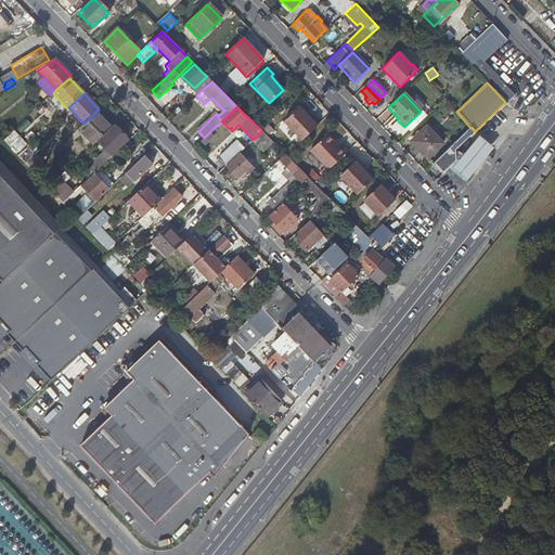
[(298,107),(283,123),(301,141),(319,124),(312,118),(310,119),(298,107)]
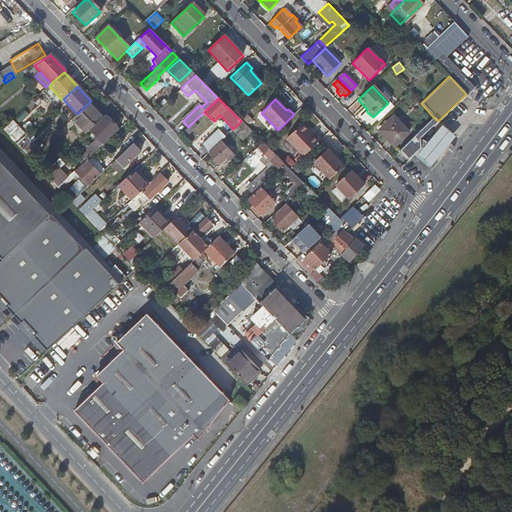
[(86,134),(90,130),(102,119),(88,104),(77,114),(72,119),(86,134)]
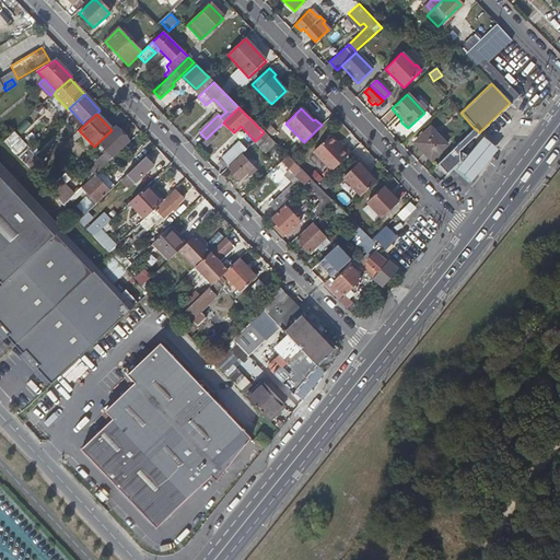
[(102,170),(129,143),(115,127),(112,130),(98,142),(108,153),(96,164),(102,170)]
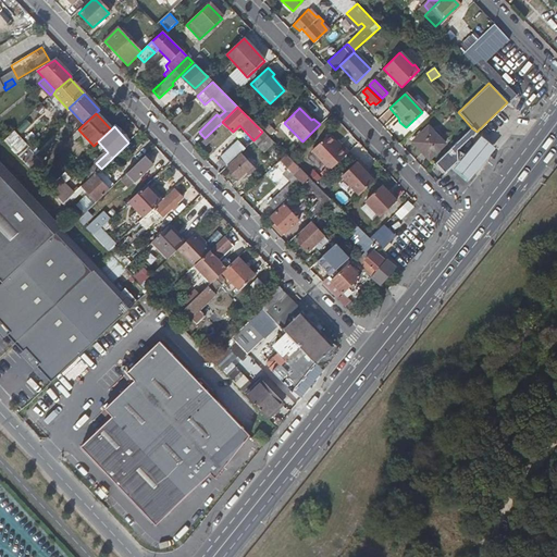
[(428,126),(411,141),(429,159),(444,144),(428,126)]
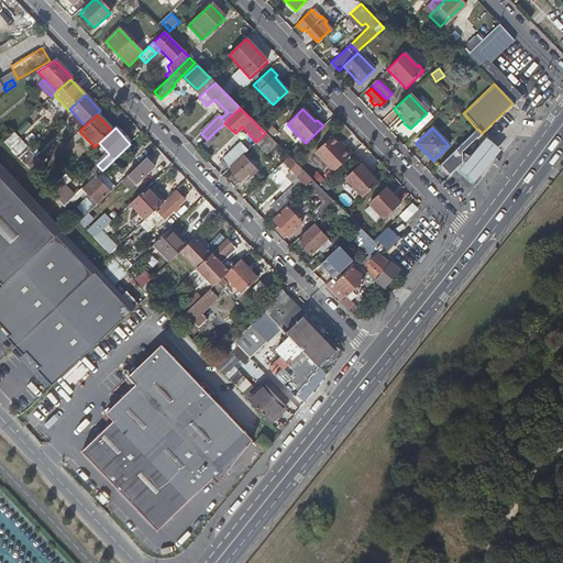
[(462,151),(482,133),(477,130),(441,165),(451,174),(463,162),(462,151)]
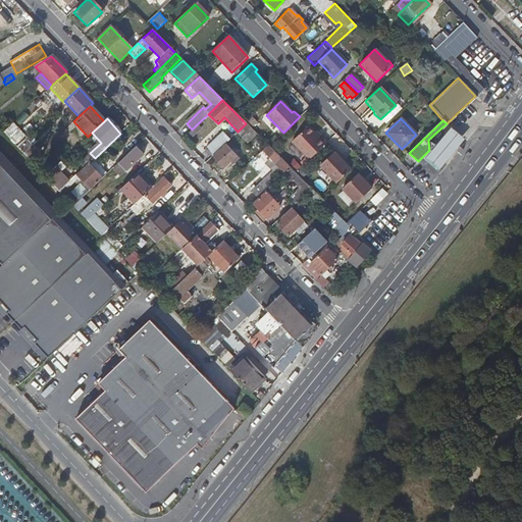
[(16,145),(27,136),(13,122),(4,133),(16,145)]
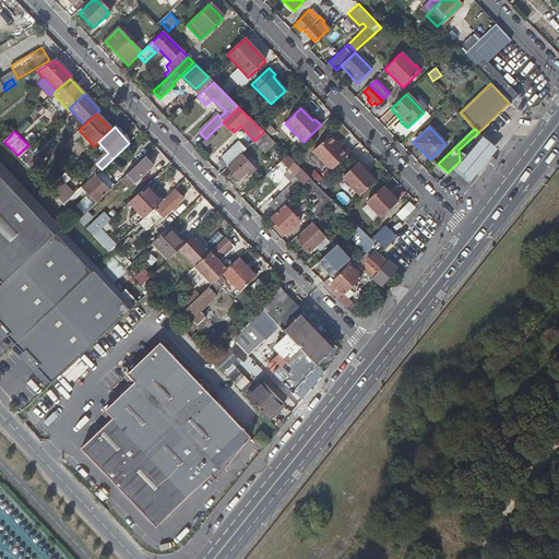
[(263,132),(254,141),(253,142),(264,154),(275,144),(263,132)]
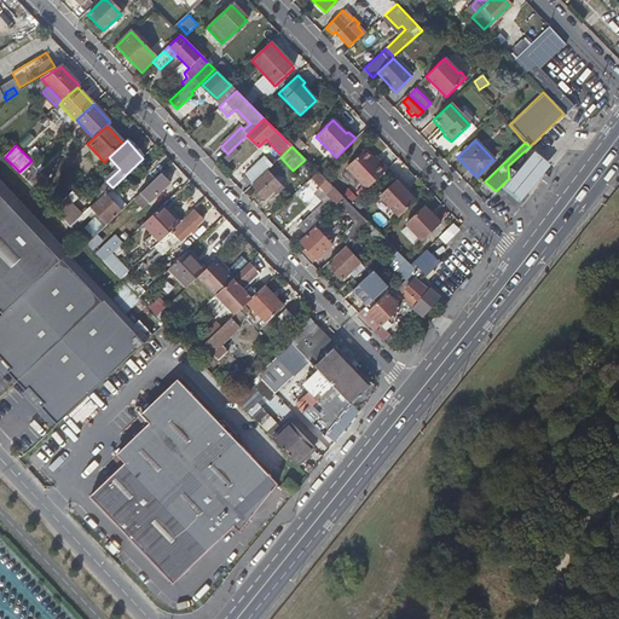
[(364,150),(345,168),(366,190),(387,169),(379,161),(376,163),(364,150)]
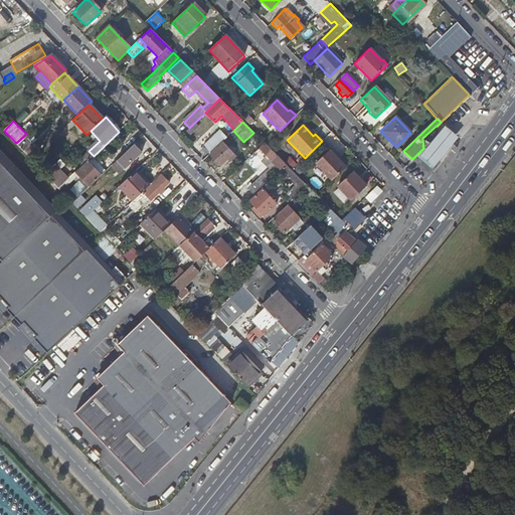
[(459,136),(446,125),(420,155),(434,166),(459,136)]
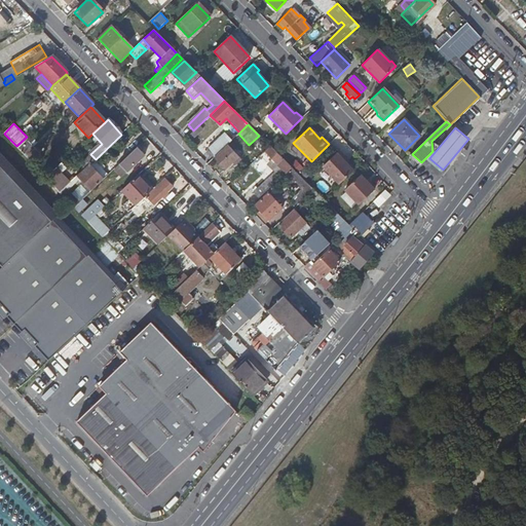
[(205,149),(214,157),(226,145),(219,137),(205,149)]
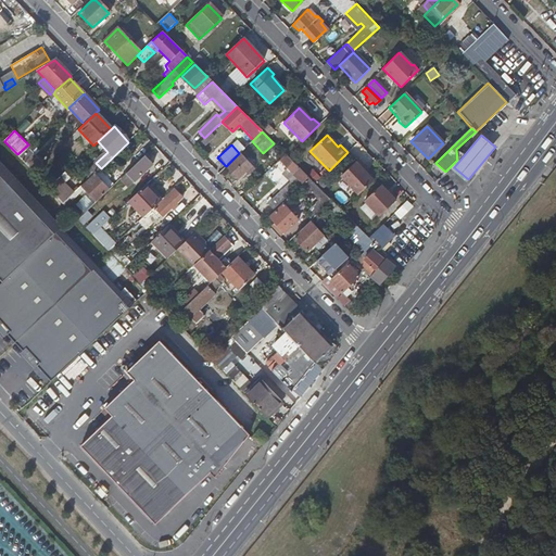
[(241,153),(226,168),(238,179),(247,172),(249,173),(254,168),(241,153)]
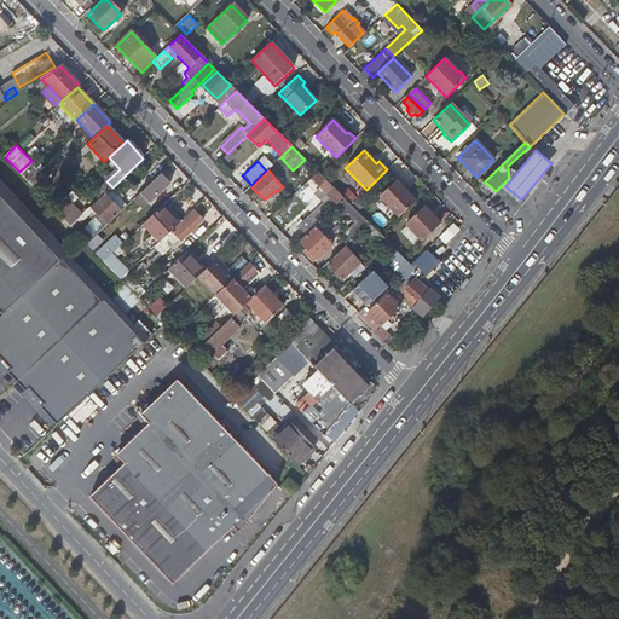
[(317,172),(311,178),(318,185),(316,187),(318,190),(320,187),(325,192),(323,195),(330,201),(324,207),(322,204),(312,213),(320,220),(343,197),(317,172)]
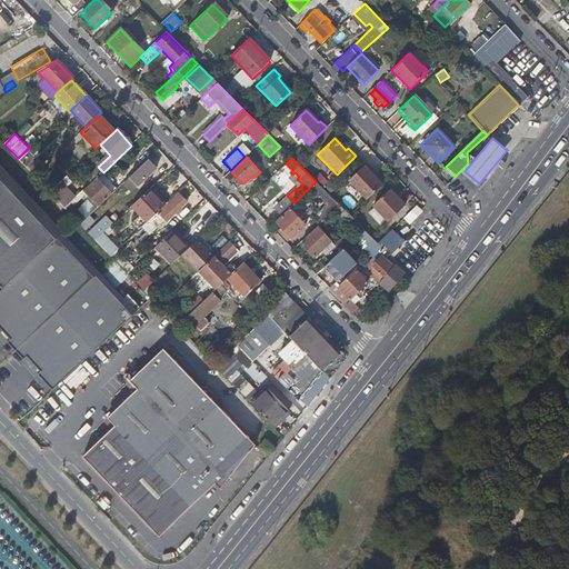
[(156,169),(148,160),(129,178),(137,187),(156,169)]
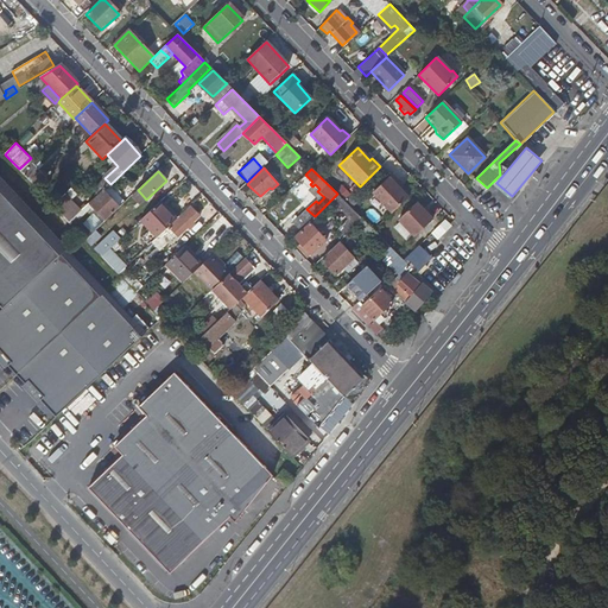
[(0,302),(4,306),(67,246),(68,245),(0,173),(0,302)]
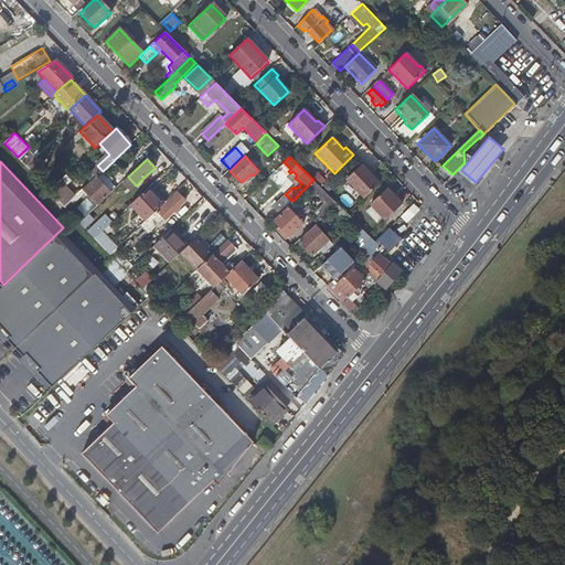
[(362,163),(344,180),(362,199),(379,183),(366,171),(369,169),(362,163)]
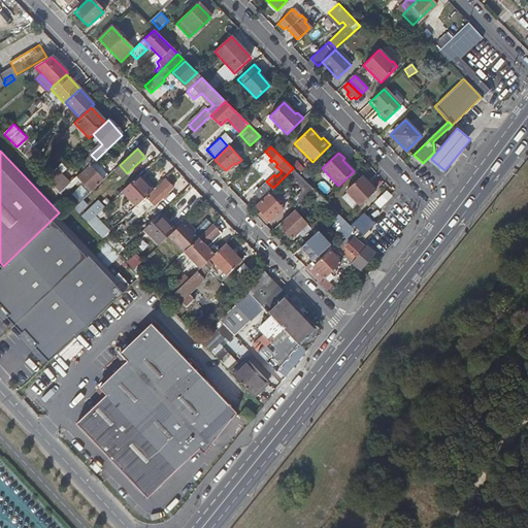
[(80,175),(90,166),(86,161),(81,165),(83,166),(77,171),(80,175)]
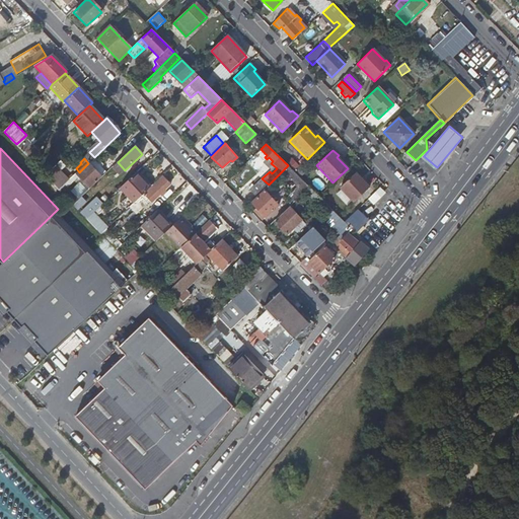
[(90,189),(106,173),(92,159),(88,163),(79,172),(76,174),(90,189)]
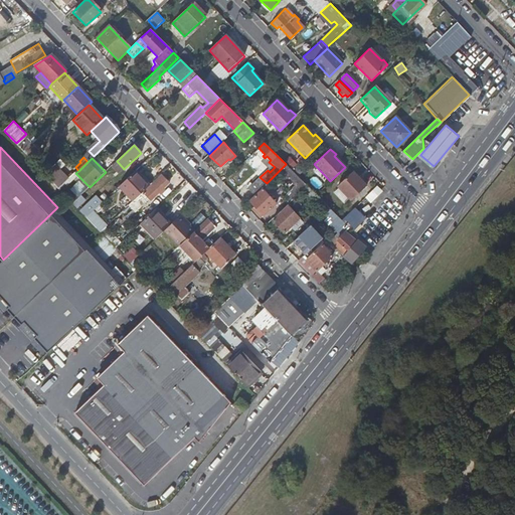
[(66,182),(69,179),(65,175),(61,178),(55,171),(58,169),(59,170),(64,165),(60,159),(44,175),(58,189),(66,182)]
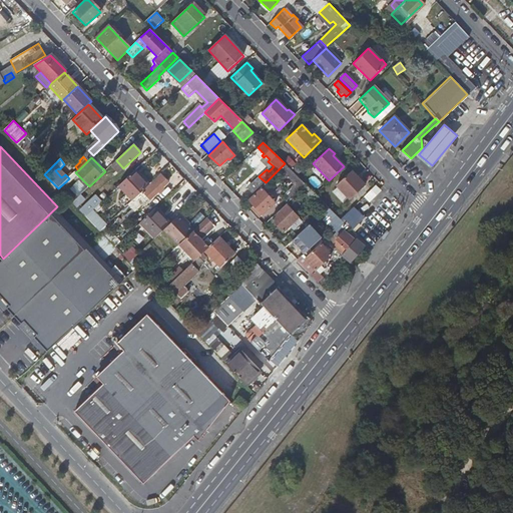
[(123,168),(116,160),(111,165),(117,173),(123,168)]
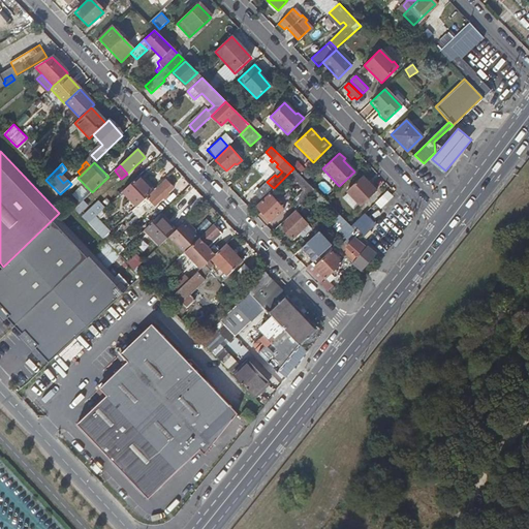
[(136,208),(155,189),(142,175),(122,192),(136,208)]
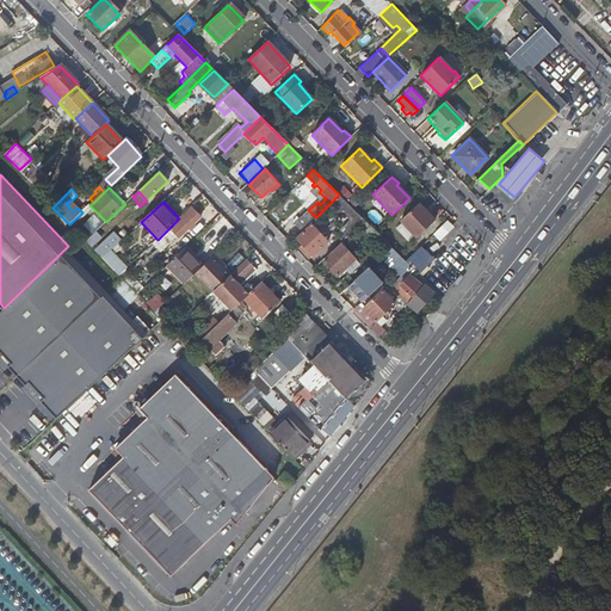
[(418,203),(399,221),(415,238),(434,220),(418,203)]
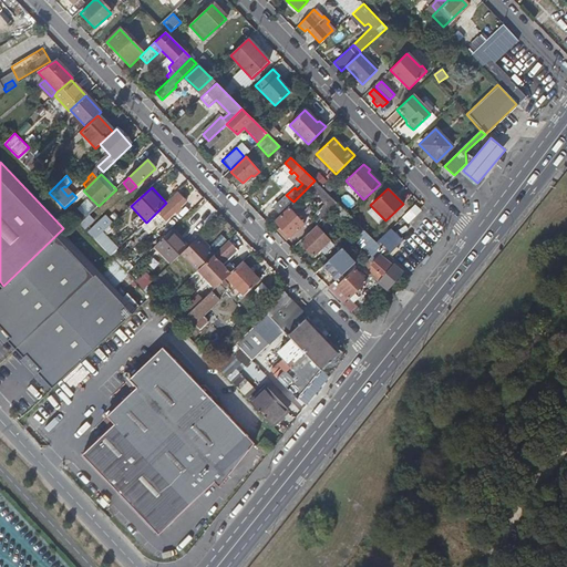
[(347,194),(341,200),(350,209),(356,204),(347,194)]
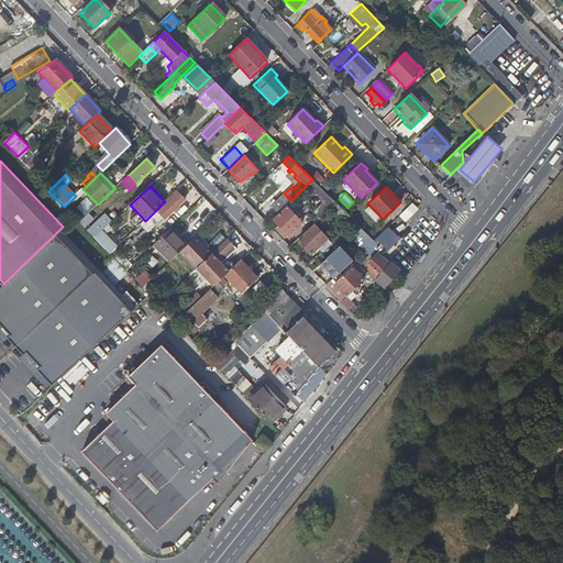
[(291,200),(284,194),(278,199),(285,206),(291,200)]
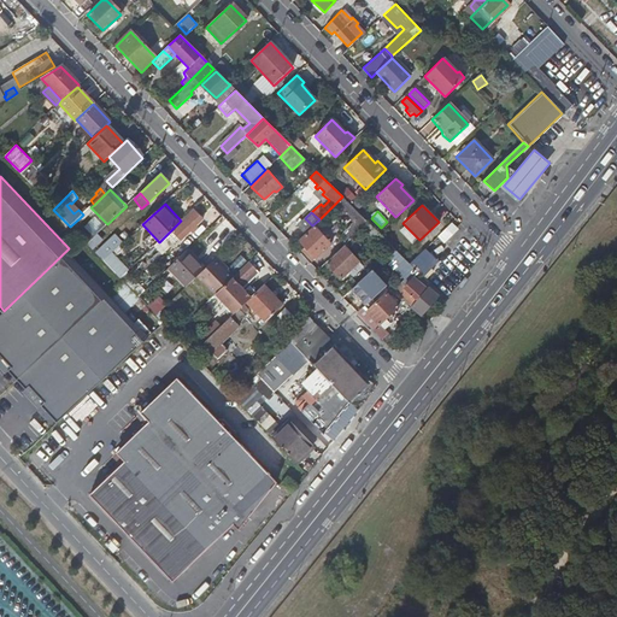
[(194,213),(172,235),(178,241),(201,219),(194,213)]
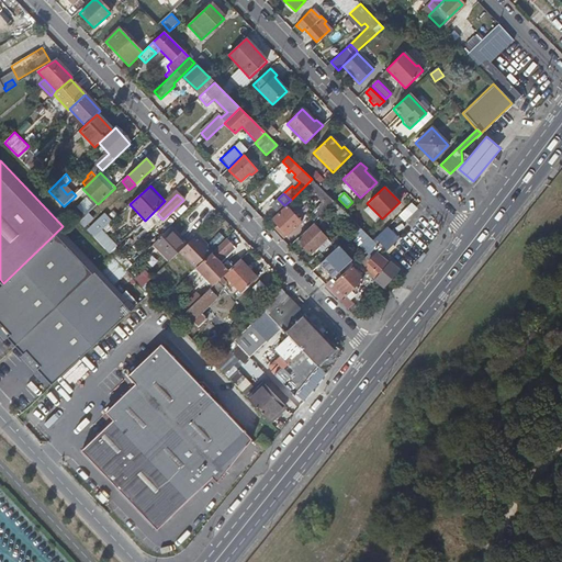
[(315,222),(328,210),(335,203),(328,197),(308,215),(315,222)]
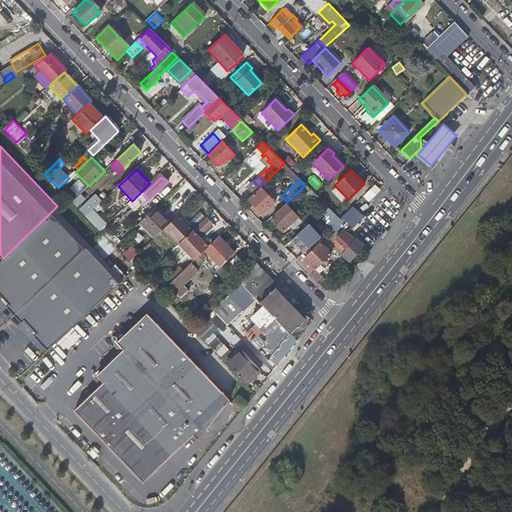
[(72,203),(79,196),(66,181),(58,188),(67,197),(72,203)]
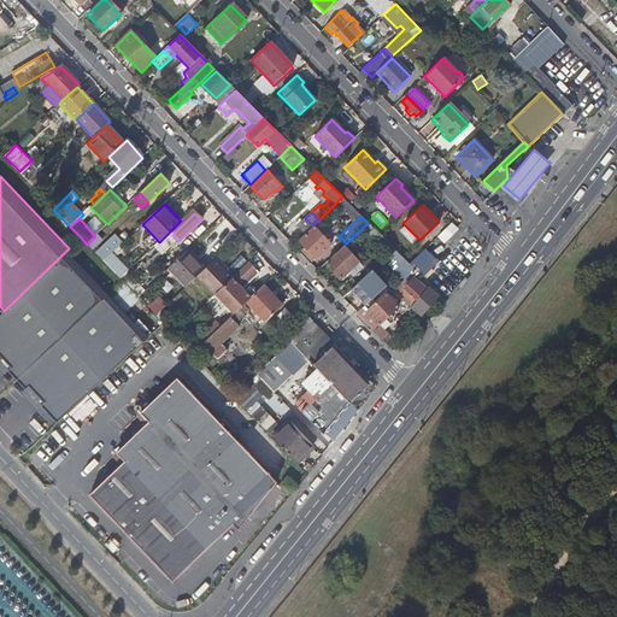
[(295,228),(303,236),(312,225),(305,218),(295,228)]
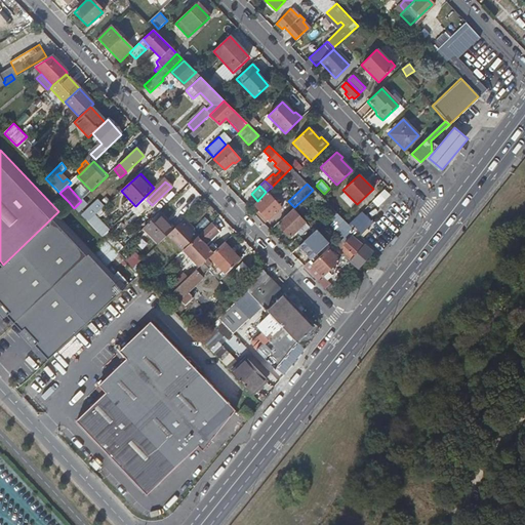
[(321,202),(323,200),(313,190),(307,196),(314,203),(318,200),(321,202)]
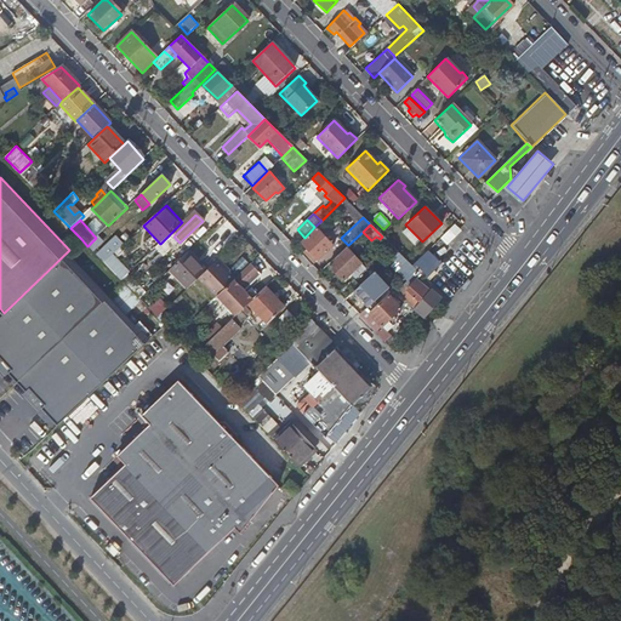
[(315,228),(300,244),(317,261),(331,245),(315,228)]
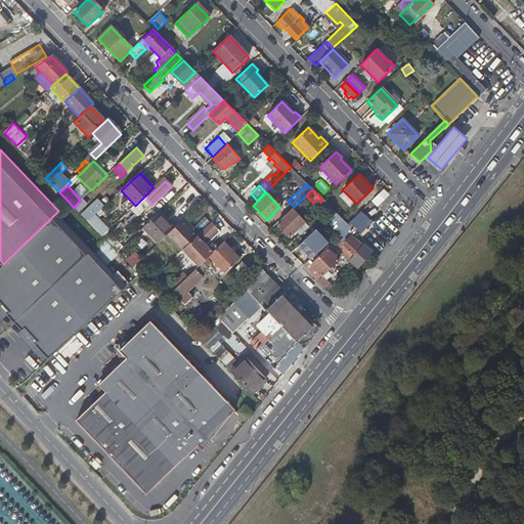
[(74,208),(78,212),(87,204),(83,199),(81,201),(74,208)]
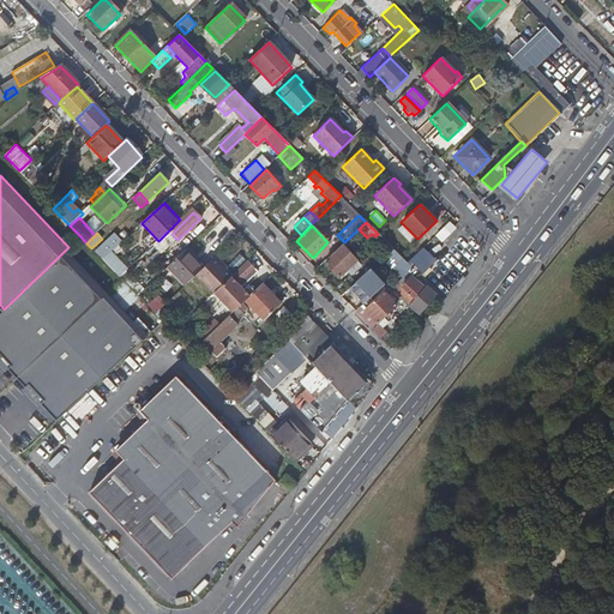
[(95,252),(102,260),(121,242),(114,235),(95,252)]
